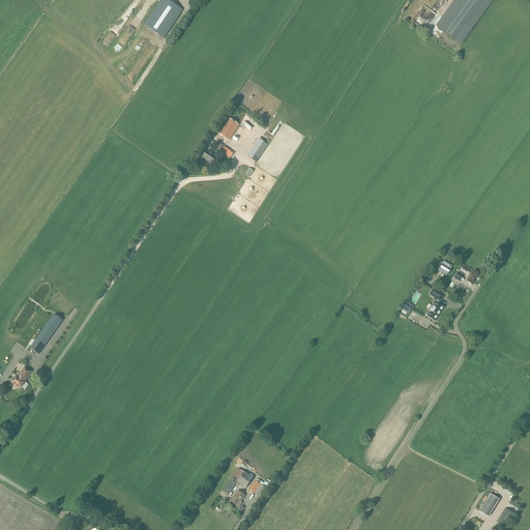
[(164,38),(182,10),(167,0),(162,0),(145,26),(164,38)]
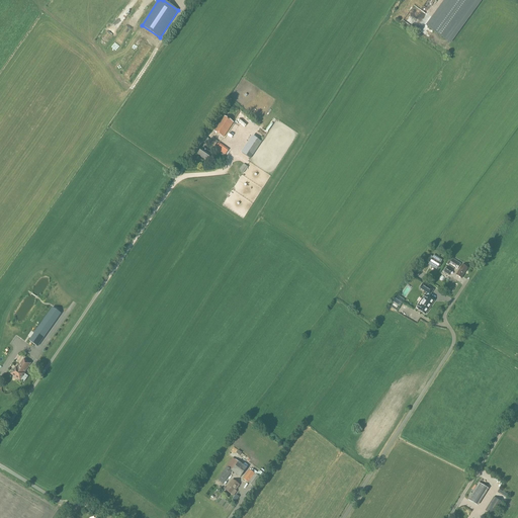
[(444,0),(426,26),(451,44),(483,0),(444,0)]
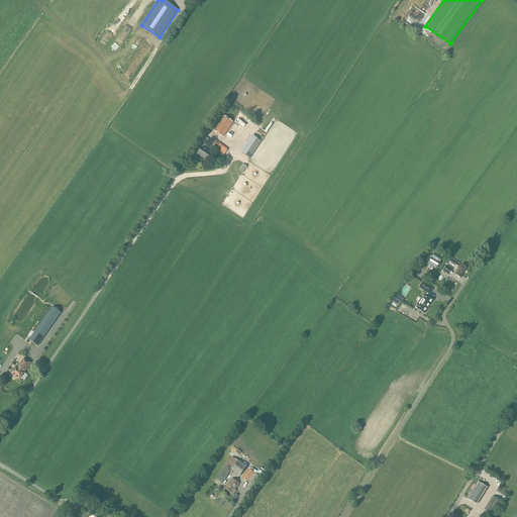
[(224,118),(215,130),(223,136),(228,129),(231,131),(230,132),(231,133),(227,139),(234,143),(240,134),(233,130),(234,128),(230,126),(232,123),(224,118)]
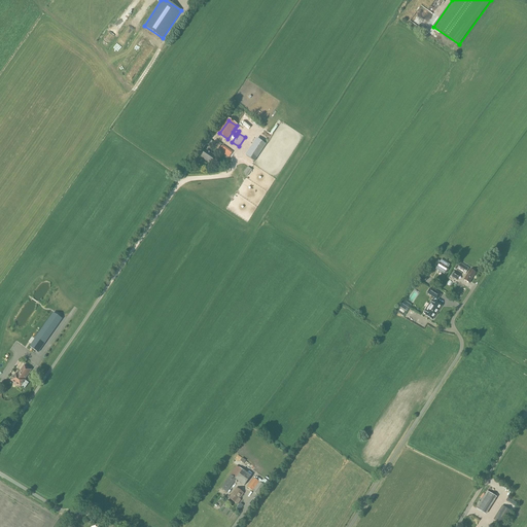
[(254,162),(266,145),(258,140),(247,156),(254,162)]
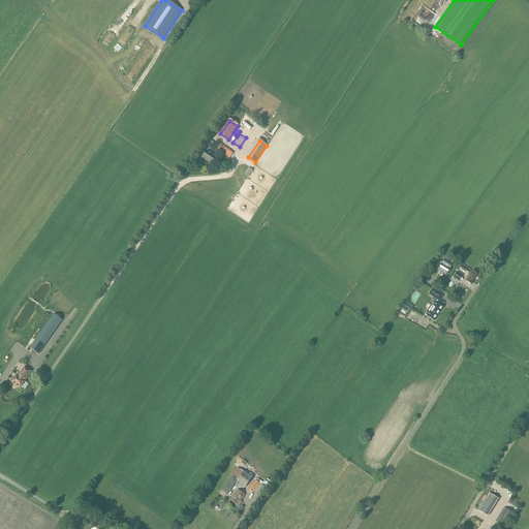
[(222,148),(220,151),(221,152),(229,158),(231,156),(234,153),(232,152),(223,146),(222,148)]
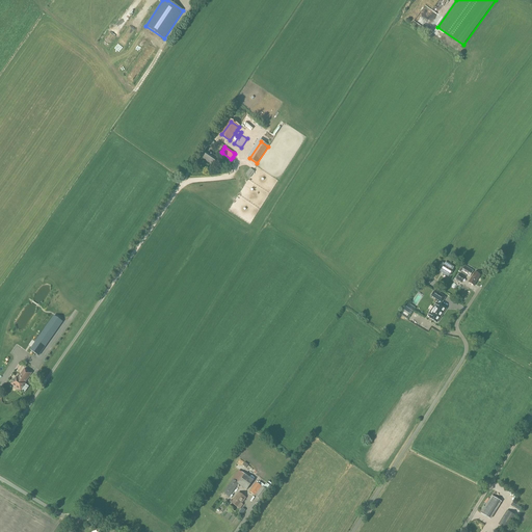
[(213,165),(217,158),(208,152),(203,159),(213,165)]
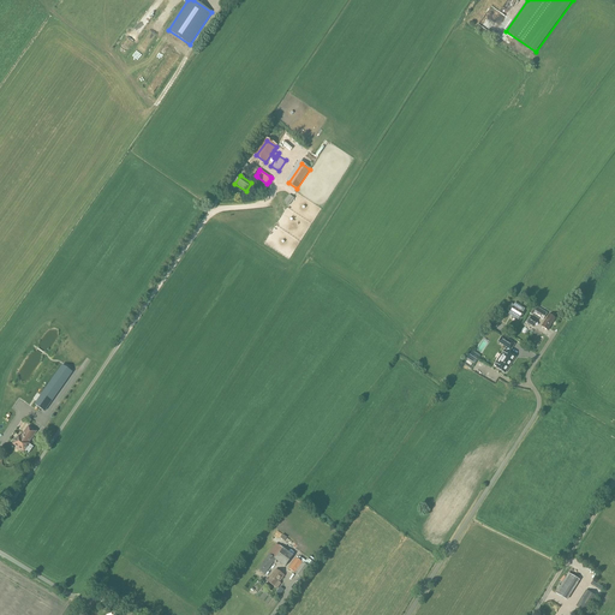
[(288,207),(294,199),(290,196),(284,203),(288,207)]
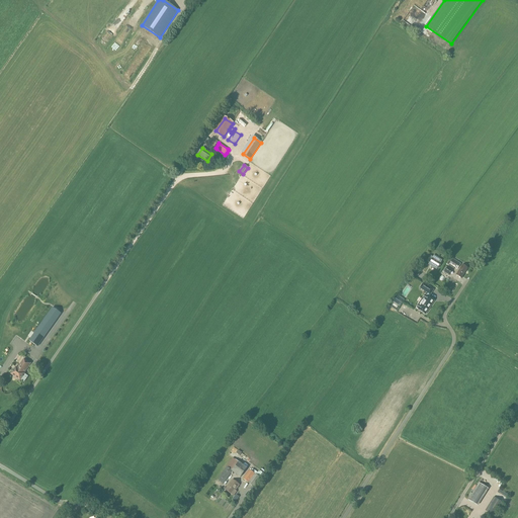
[(429,263),(428,265),(436,270),(437,268),(438,269),(442,263),(441,262),(442,260),(434,255),(433,257),(431,256),(427,262),(429,263)]
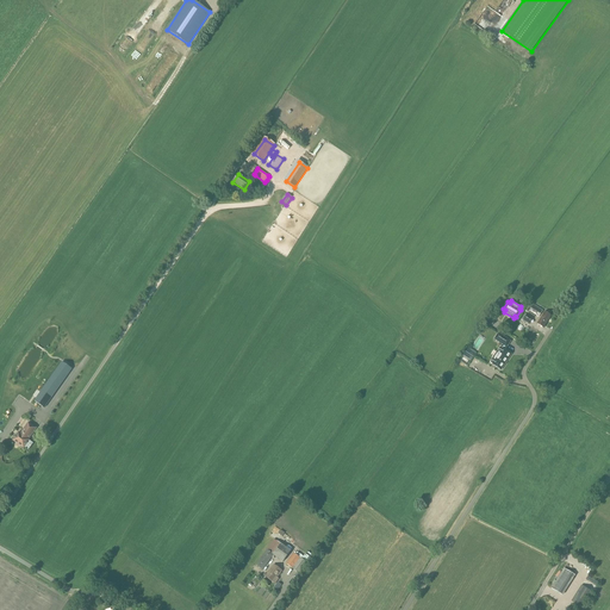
[(543,310),(534,304),(528,313),(535,317),(536,316),(539,317),(543,310)]
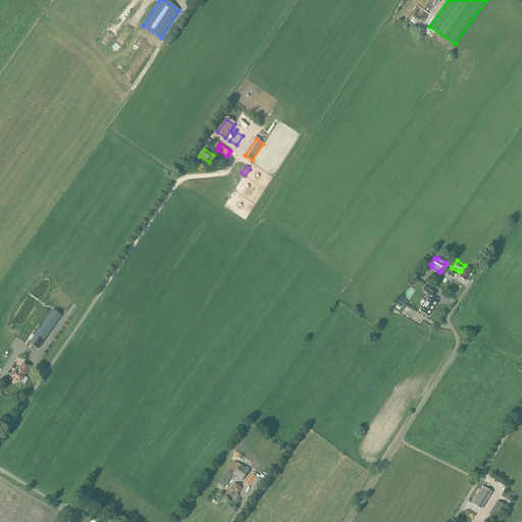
[(465,280),(471,270),(466,267),(460,277),(465,280)]
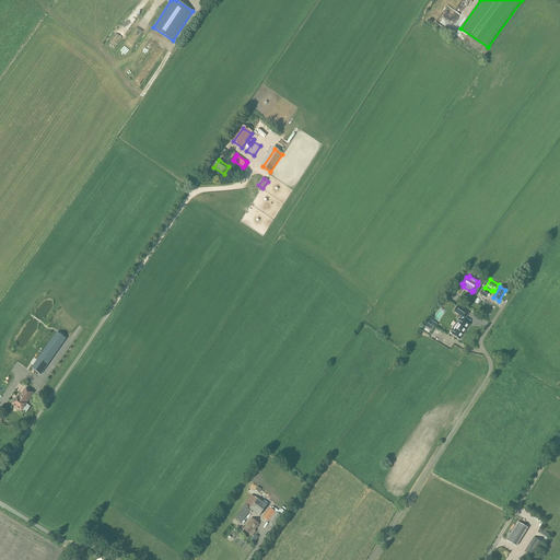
[(451,330),(450,333),(452,335),(451,335),(453,336),(456,338),(459,340),(461,340),(462,337),(463,337),(464,335),(470,325),(466,323),(467,322),(465,321),(469,313),(466,311),(457,305),(457,306),(453,312),(458,315),(463,318),(462,319),(459,318),(457,322),(456,322),(453,327),(451,330)]
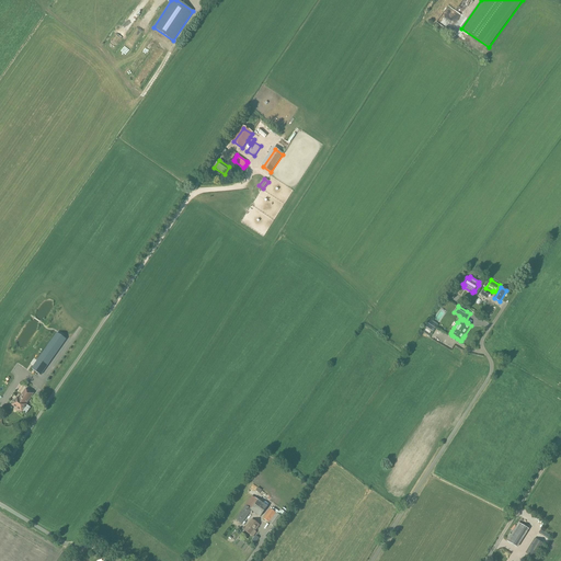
[(439,325),(445,315),(441,311),(434,322),(439,325)]
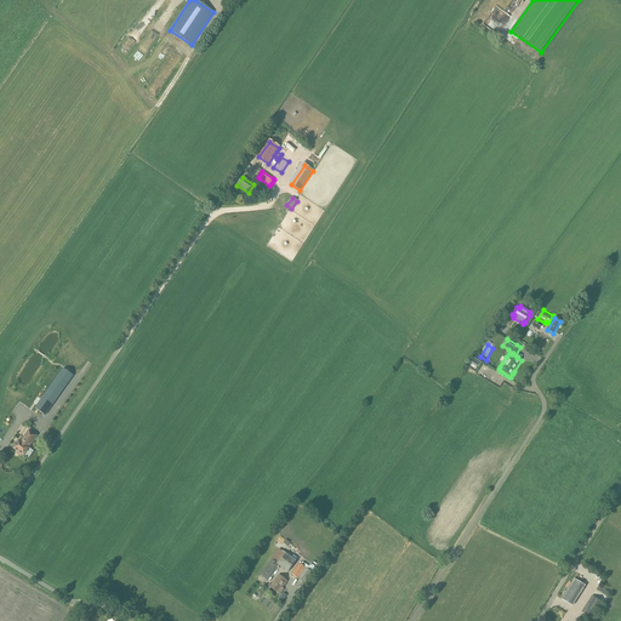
[(471,363),(467,368),(471,370),(472,370),(473,372),(474,372),(476,374),(479,369),(483,364),(484,362),(478,357),(476,355),(474,357),(472,362),(471,363)]
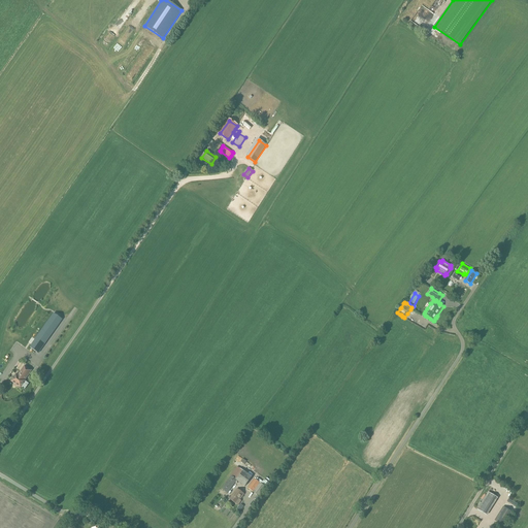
[(54,314),(30,348),(38,354),(62,320),(54,314)]
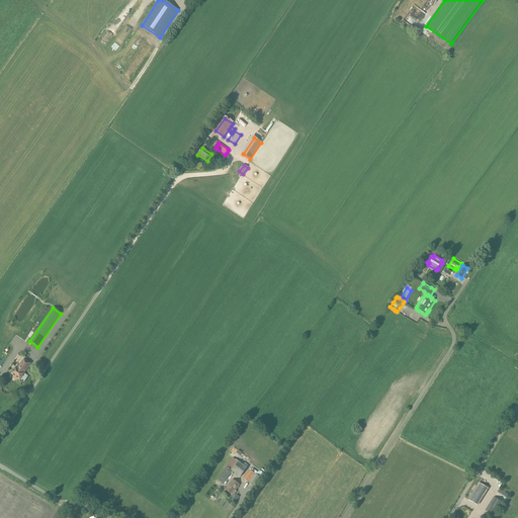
[(12,371),(10,374),(13,376),(17,379),(18,380),(20,381),(21,379),(23,376),(25,374),(24,373),(27,369),(28,368),(31,363),(29,362),(26,359),(24,358),(20,364),(19,364),(19,365),(17,368),(15,367),(14,369),(12,371)]
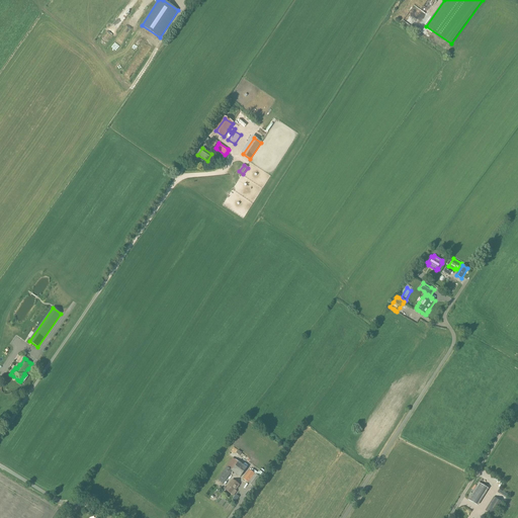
[(227,467),(218,480),(223,484),(232,471),(232,470),(240,477),(247,467),(239,461),(238,462),(233,458),(227,467)]
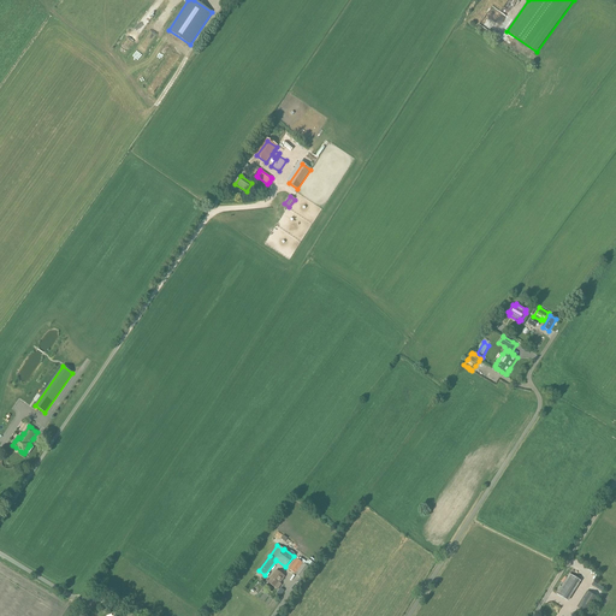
[(302,580),(311,569),(309,568),(296,560),(290,568),(289,569),(302,580)]
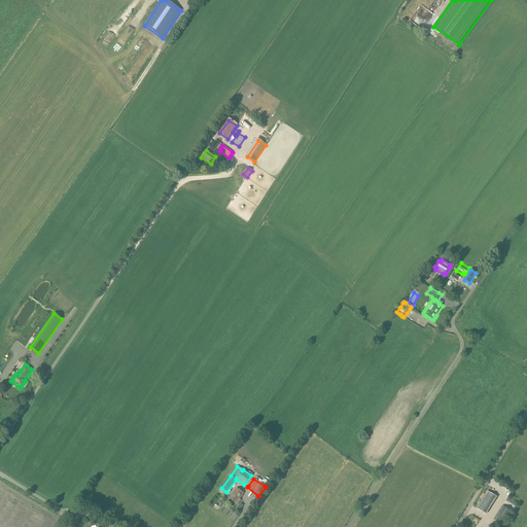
[(238,504),(241,500),(240,499),(244,493),(236,488),(229,497),(238,504)]
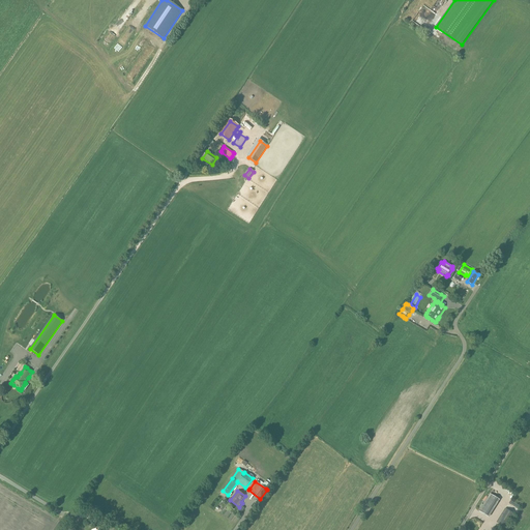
[(488,517),(499,499),(491,494),(483,505),(481,504),(478,509),(480,510),(479,511),(488,517)]
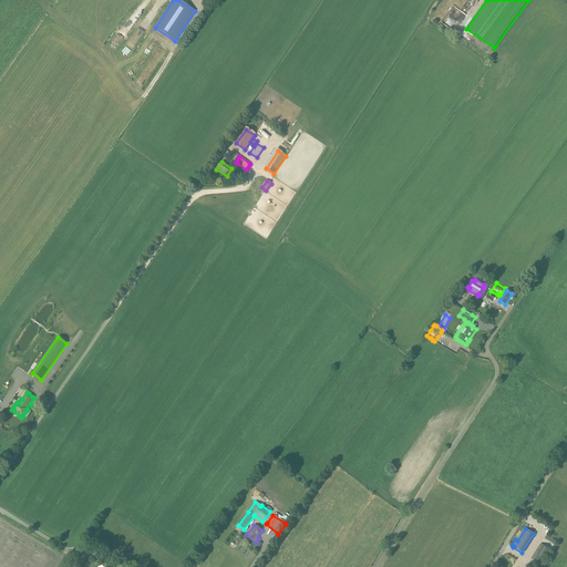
[(542,566),(552,552),(540,544),(532,559),(542,566)]
